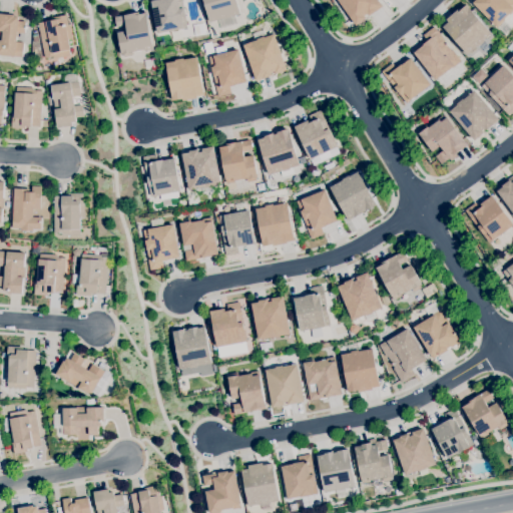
[(149,0),(181,0),(186,28),(156,34),(149,0)]
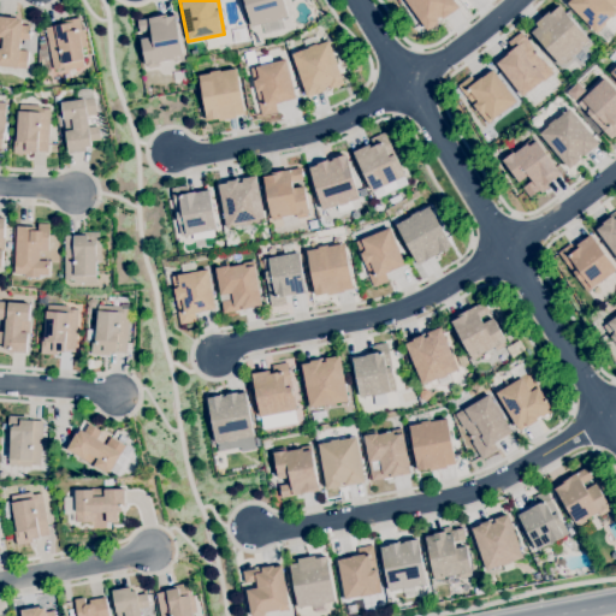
[(242,0),(250,28),(286,17),(282,0),(242,0)]
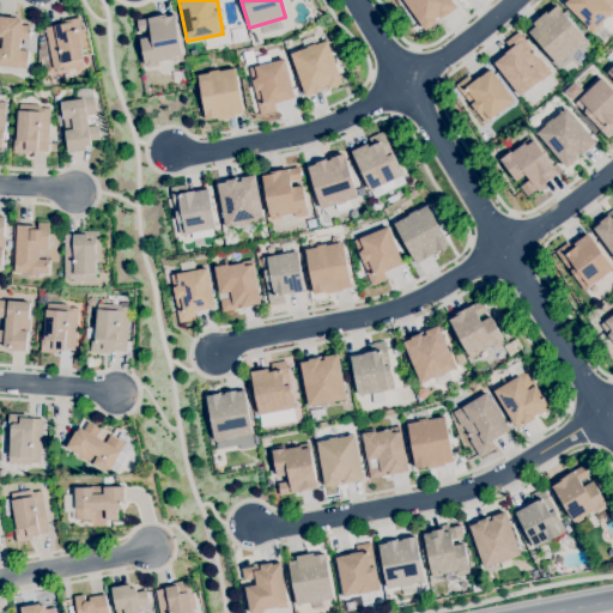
[(425,31),(402,0),(450,0),(456,7),(455,7),(456,8),(441,20),(438,18),(435,20),(437,23),(425,31)]
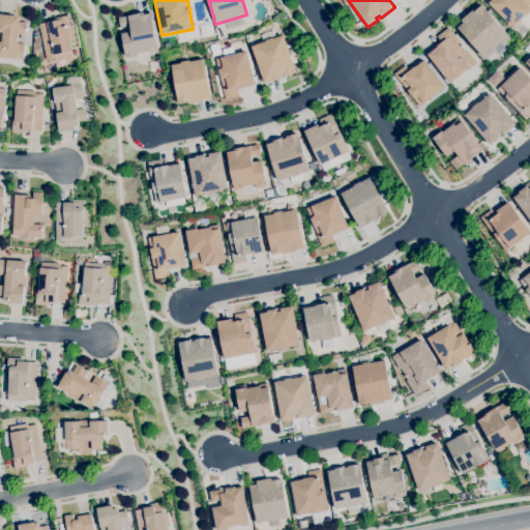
[(513,29),(488,4),(489,3),(486,1),(487,0),(529,0),(529,12),(527,16),(526,15),(520,21),(521,22),(513,29)]
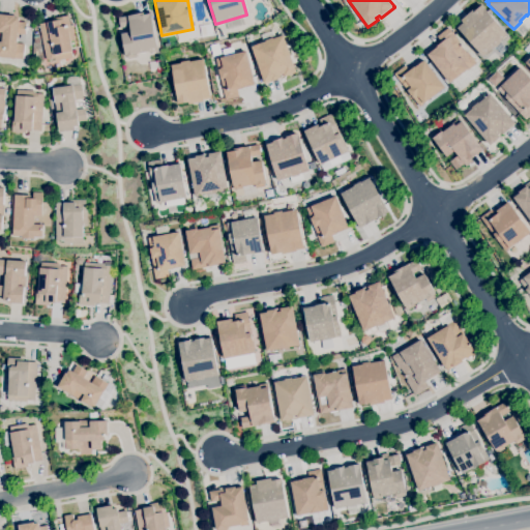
[(482,57),(457,28),(463,24),(461,21),(472,10),(473,12),(481,5),(486,9),(484,10),(507,35),(500,41),(500,42),(494,49),(493,48),(482,57)]
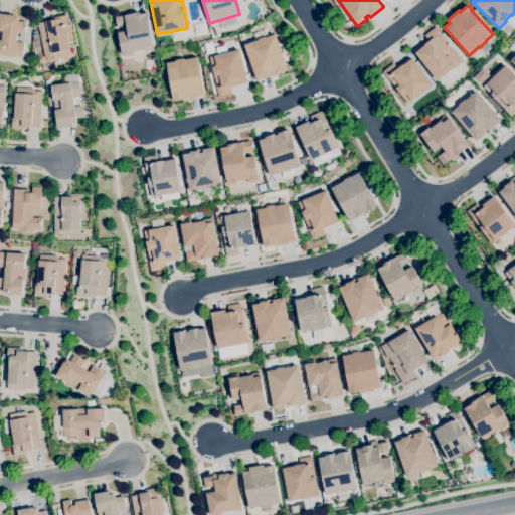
[(115,17),(121,54),(153,49),(146,11),(139,13),(115,17)]
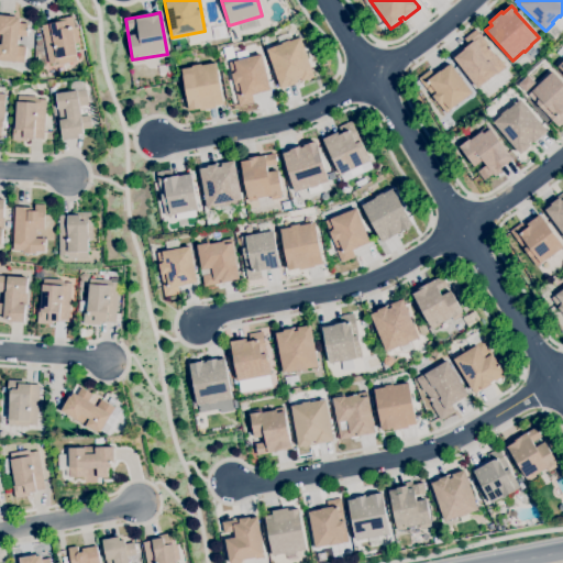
[(24,64),(0,61),(0,15),(17,17),(17,19),(21,19),(20,23),(28,24),(26,37),(18,36),(17,47),(26,47),(24,64)]
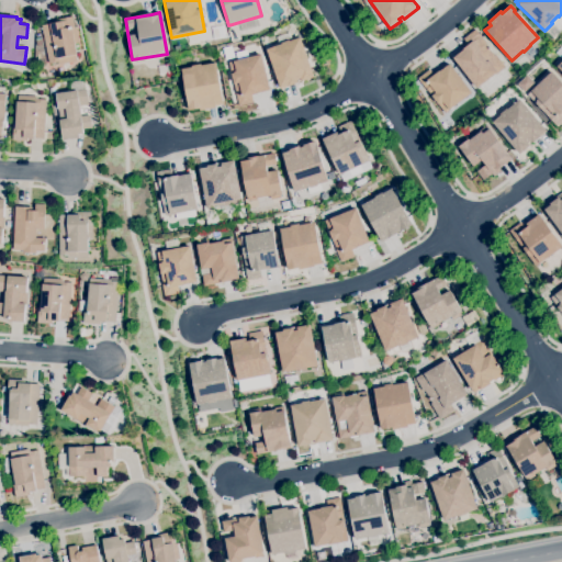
[(58,65),(58,63),(48,65),(41,26),(55,23),(55,20),(71,17),(74,26),(70,27),(77,62),(58,65)]
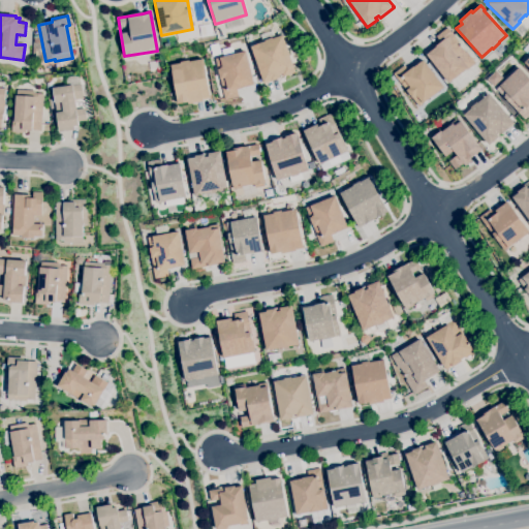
[(447,84),(426,55),(436,48),(435,47),(440,42),(436,37),(447,28),(450,33),(452,33),(458,41),(457,42),(459,45),(460,44),(461,45),(460,47),(465,53),(466,52),(475,63),(466,70),(447,84)]
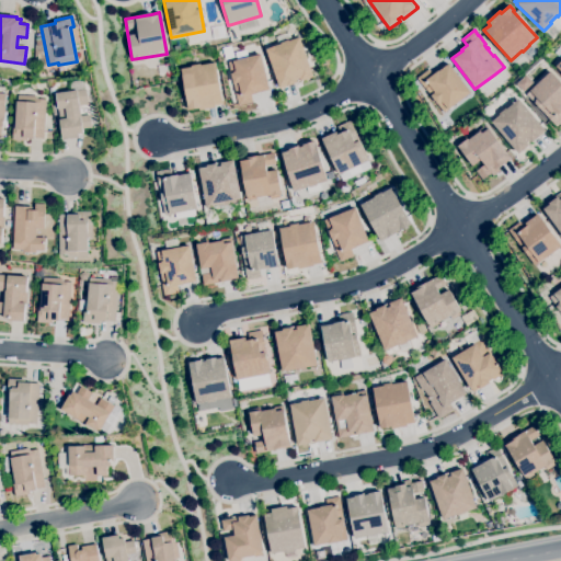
[(281,90),(279,88),(279,89),(266,49),(282,44),(281,43),(288,41),(288,42),(300,38),(313,78),(301,82),(300,79),(296,80),(297,83),(281,90)]
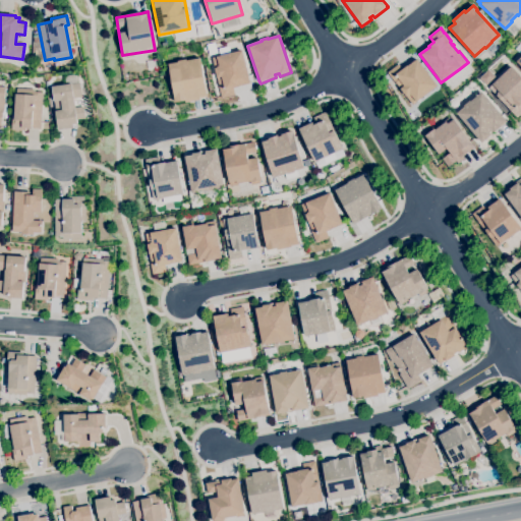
[(222,99),(218,85),(219,84),(216,76),(217,76),(212,58),(217,57),(217,58),(242,51),(250,83),(233,89),(234,95),(222,99)]
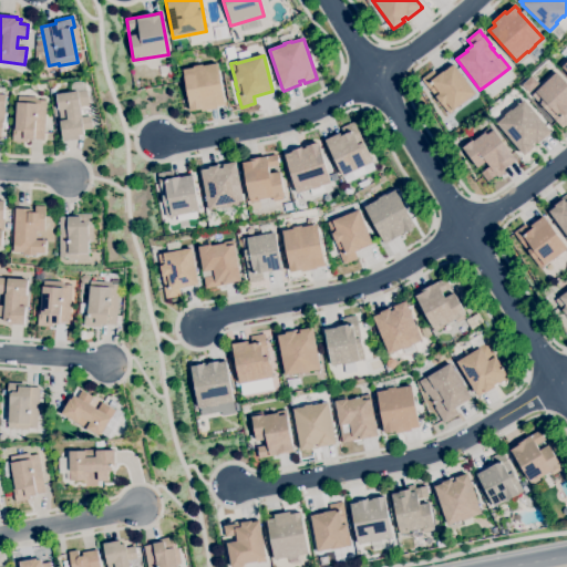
[(191,112),(188,103),(189,103),(183,70),(193,68),(193,66),(203,64),(203,66),(217,63),(226,105),(218,107),(218,109),(202,111),(202,110),(191,112)]
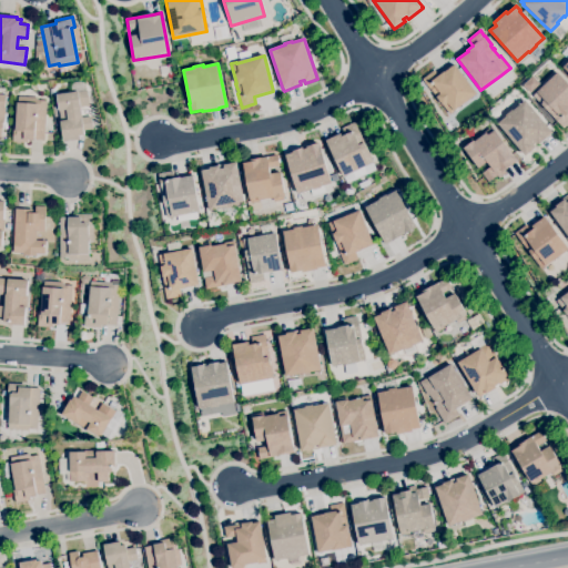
[(449,114),(443,105),(443,107),(436,98),(423,80),(434,71),(438,77),(443,72),(443,73),(447,70),(447,71),(448,70),(448,69),(452,67),(452,68),(454,66),(476,94),(449,114)]
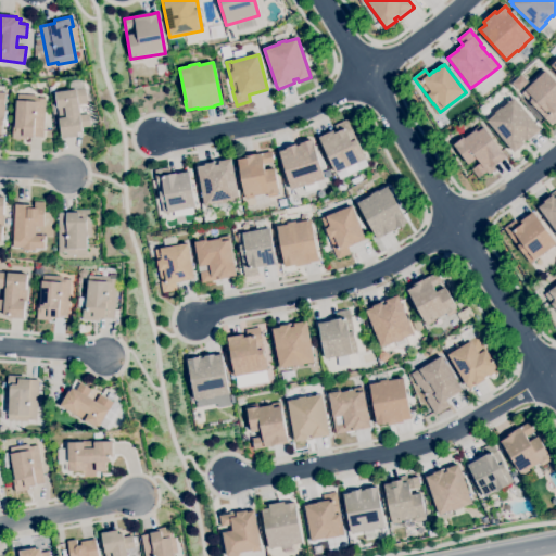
[(552,126),(529,102),(533,99),(525,90),(545,72),(555,83),(555,122),(554,124),(552,126)]
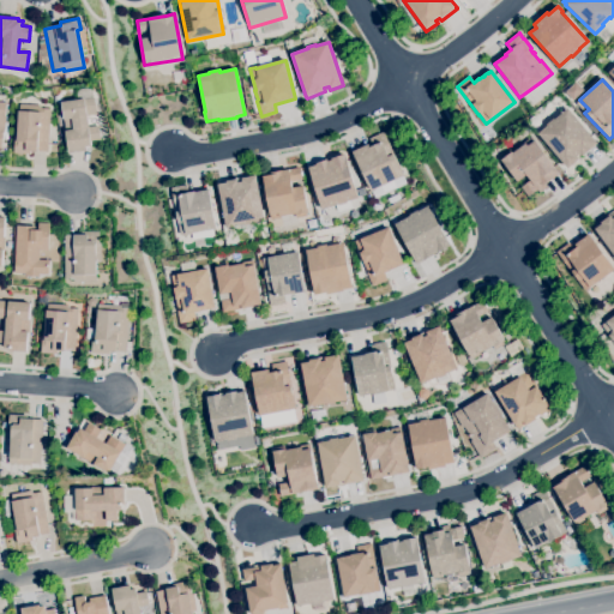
[(68,155),(65,131),(64,119),(61,102),(77,101),(76,90),(91,88),(92,98),(94,97),(96,115),(86,116),(88,127),(98,126),(100,140),(90,142),(91,146),(86,146),(86,152),(68,155)]
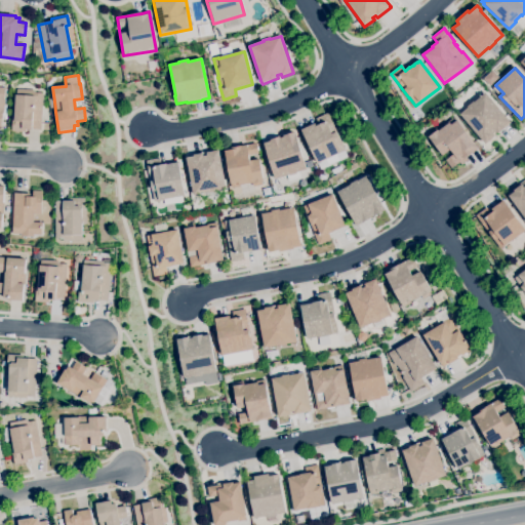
[(26,132),(11,131),(12,119),(14,119),(15,94),(16,94),(17,89),(35,90),(35,92),(43,93),(40,129),(32,129),(32,130),(26,129),(26,132)]
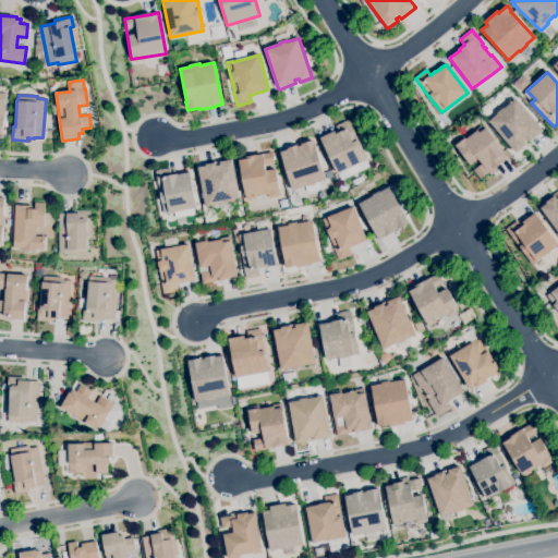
[(516,154),(488,122),(497,114),(496,113),(502,108),(504,109),(516,99),(542,130),(541,131),(542,132),(531,141),(531,142),(525,146),(524,146),(516,154)]
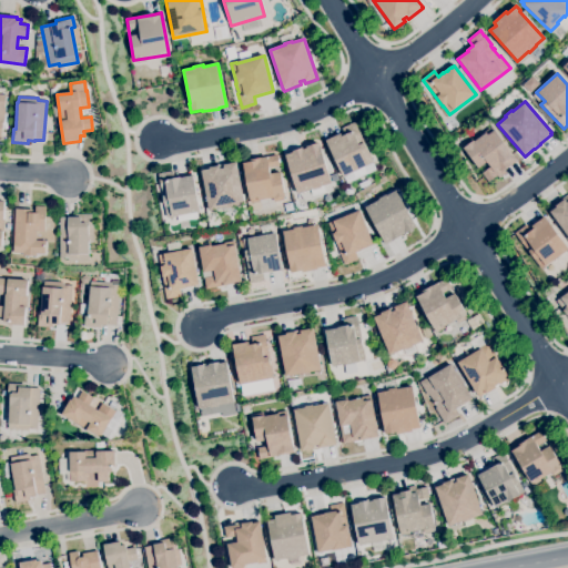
[(343,178),(326,141),(344,132),(342,129),(354,122),(374,163),(343,178)]
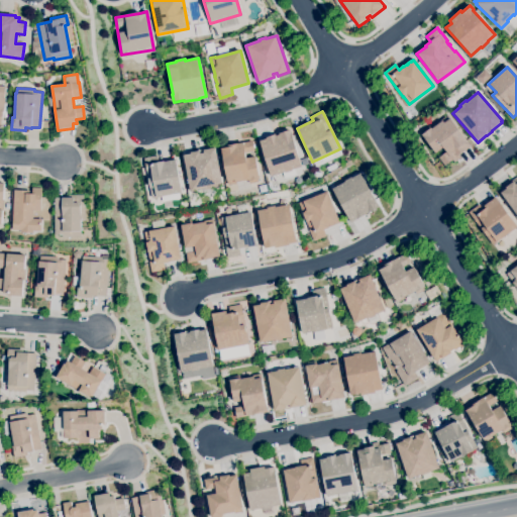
[(445,166),(439,158),(446,152),(442,148),(435,153),(422,135),(431,128),(431,129),(442,121),(441,119),(447,115),(468,141),(471,145),(470,145),(471,146),(464,151),(464,150),(458,156),(460,159),(454,163),(452,161),(445,166)]
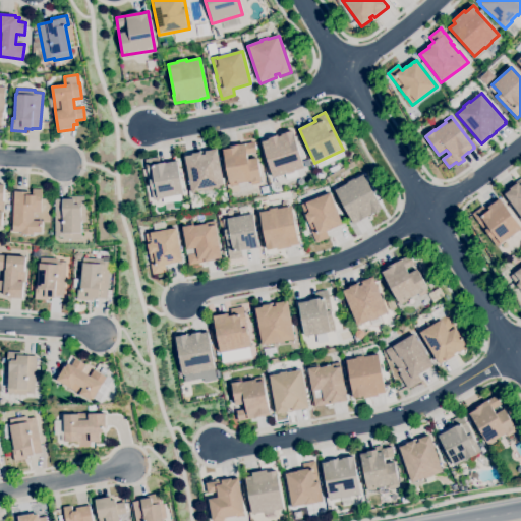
[(274,178),(262,142),(269,139),(269,138),(277,135),(278,137),(281,135),(281,134),(292,131),(304,168),(294,172),(288,175),(287,173),(274,178)]
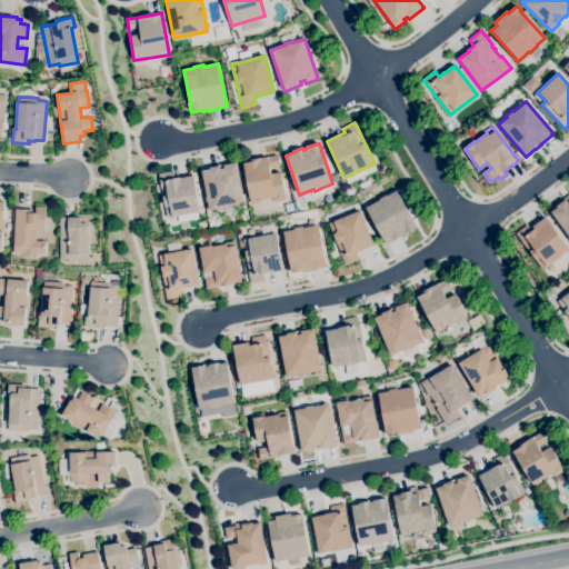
[(251,205),(250,200),(242,163),(251,162),(250,160),(260,158),(268,157),(278,155),(280,167),(269,169),(270,176),(281,173),(287,198),(283,198),(283,201),(275,202),(275,200),(273,200),(273,198),(260,201),(260,202),(251,205)]
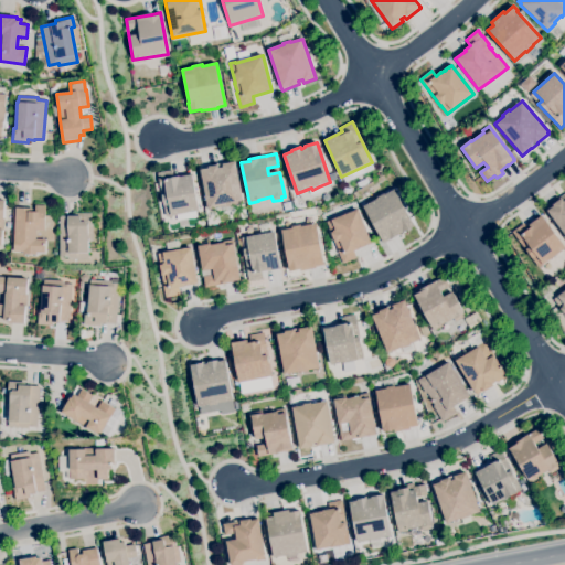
[(208,210),(201,170),(209,169),(209,167),(219,166),(219,168),(223,167),(222,164),(235,161),(243,203),(232,205),(232,208),(224,209),(224,206),(208,210)]
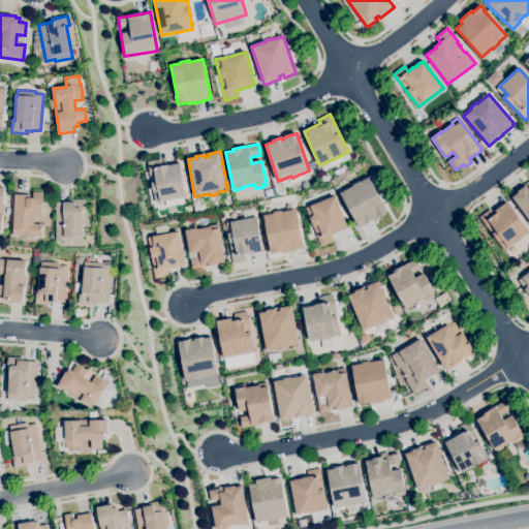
[(155,203),(148,161),(161,159),(162,166),(180,163),(186,197),(161,203),(161,201),(155,203)]
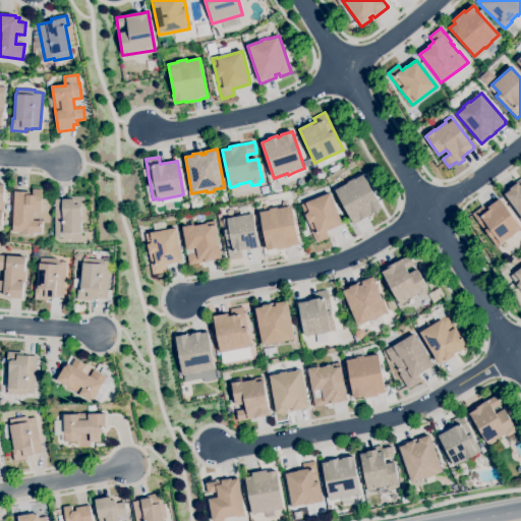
[(353,224),(335,191),(348,183),(347,182),(353,179),(354,180),(362,175),(382,209),(360,221),(359,221),(353,224)]
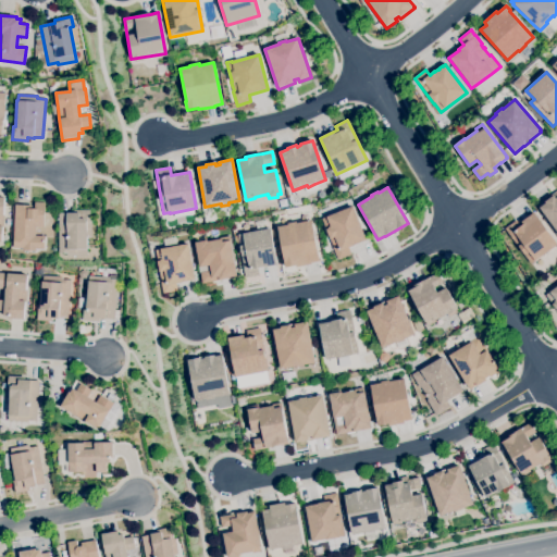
[(556,232),(539,208),(545,203),(544,202),(556,193),(556,232)]
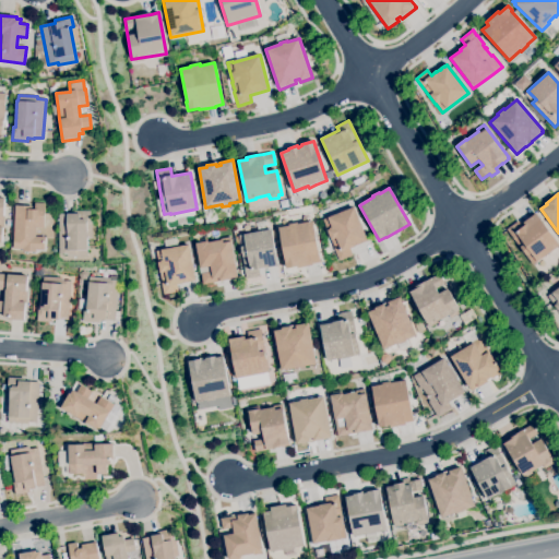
[(35,252),(23,252),(23,250),(13,249),(15,205),(32,206),(32,210),(34,210),(35,203),(45,203),(44,228),(36,228),(35,237),(45,238),(44,250),(36,250),(35,252)]
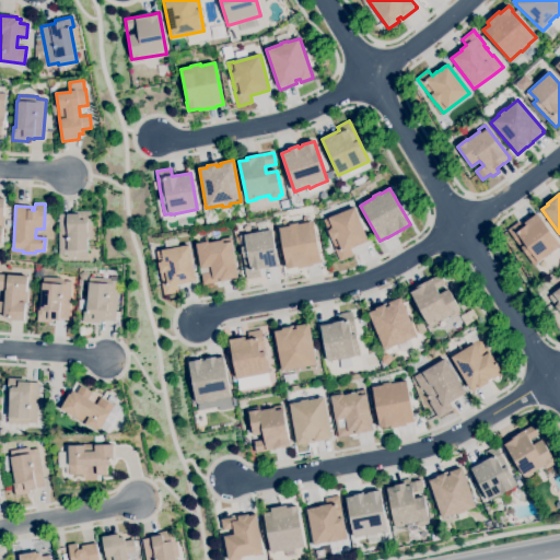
[(339,261),(334,248),(335,247),(329,233),(324,220),(328,219),(354,208),(369,242),(350,249),(352,256),(339,261)]
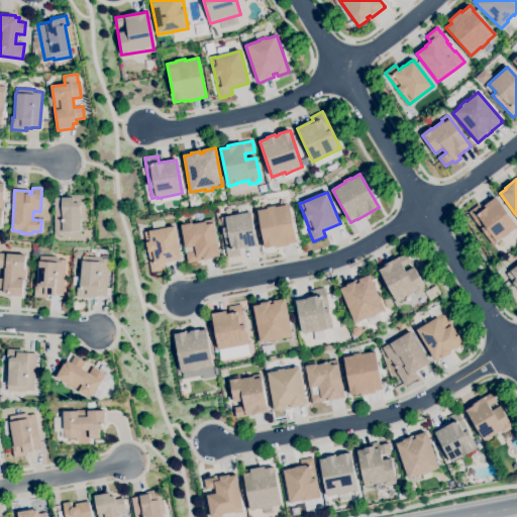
[(81,237),(63,237),(63,234),(55,235),(54,198),(81,198),(85,198),(85,221),(81,221),(81,231),(81,237)]
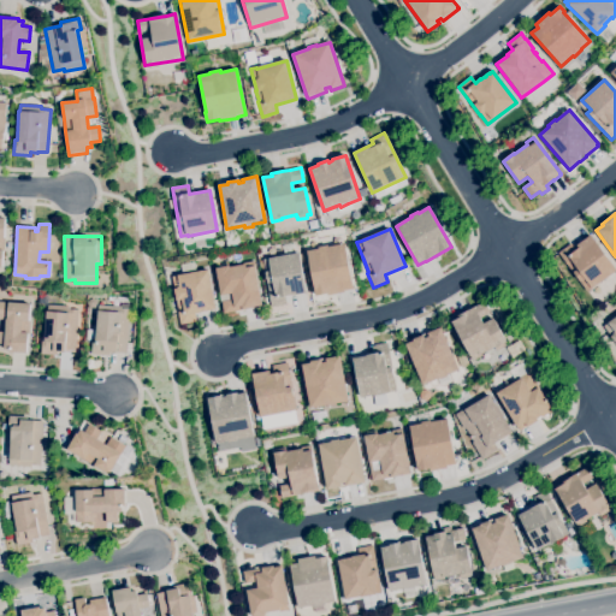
[(615,271),(587,292),(573,273),(558,253),(570,244),(573,248),(591,236),(615,271)]
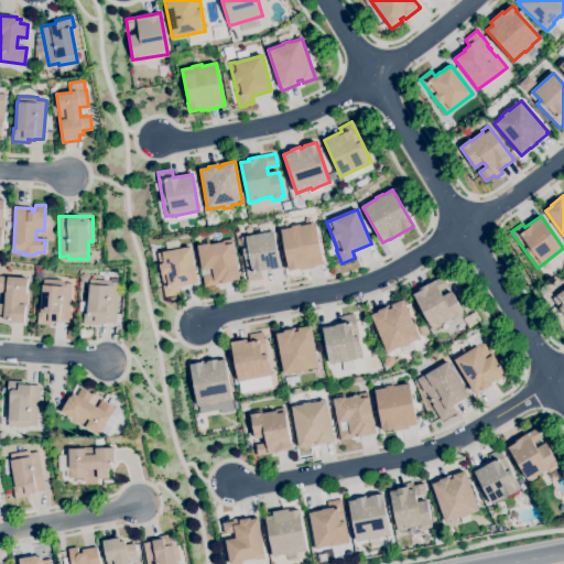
[(300,271),(300,269),(289,271),(288,267),(289,267),(281,230),(291,228),(290,227),(300,225),(300,227),(314,224),(323,263),(324,263),(324,264),(315,267),(316,268),(300,271)]
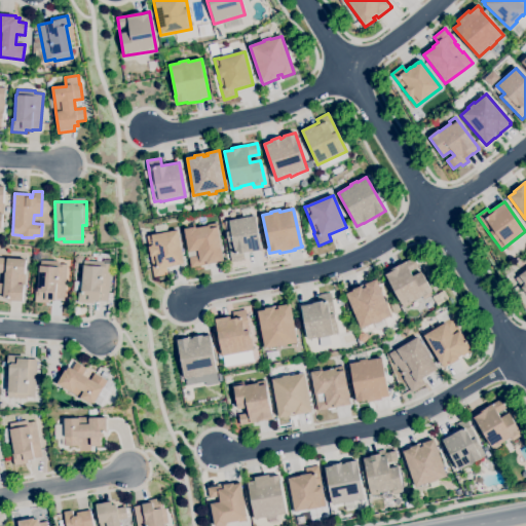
[(231,263),(229,249),(227,240),(228,240),(227,233),(226,233),(224,222),(229,221),(256,216),(262,250),(243,253),(245,260),(231,263)]
